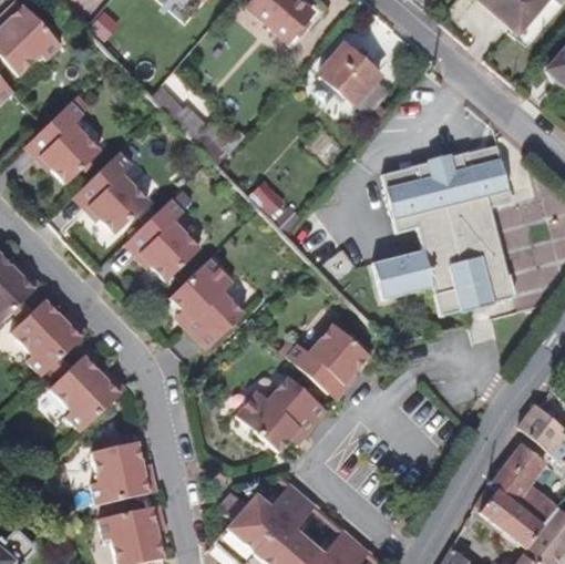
[(62,44),(20,0),(16,0),(0,14),(0,20),(3,24),(0,27),(0,54),(7,62),(19,74),(41,54),(47,60),(62,44)]
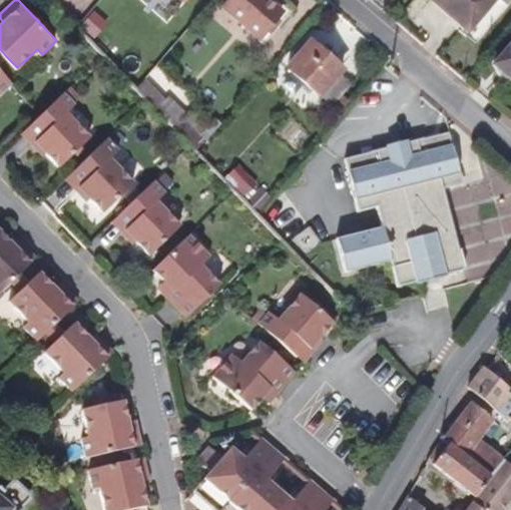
[(269,28),(284,10),(274,2),(272,0),(228,0),(224,5),(261,36),(269,28)]
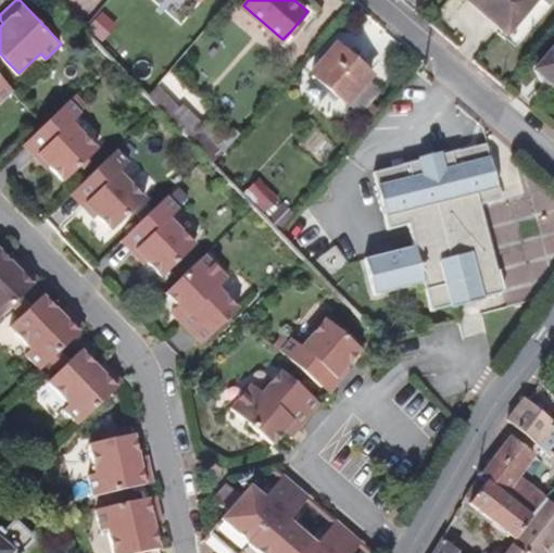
[(474,0),(507,30),(533,0),(474,0)]
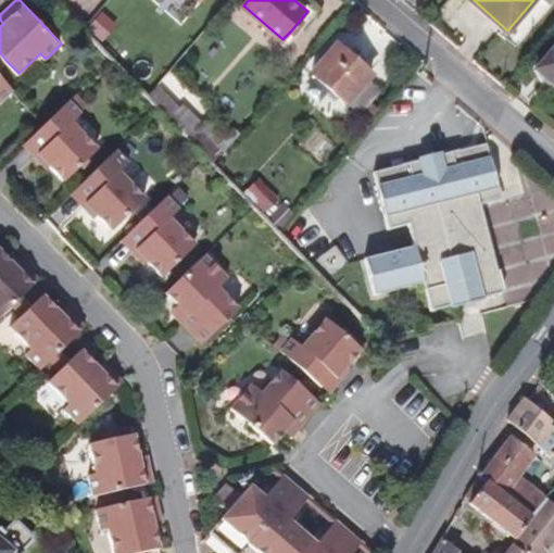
[(121,51),(133,39),(118,24),(105,36),(121,51)]
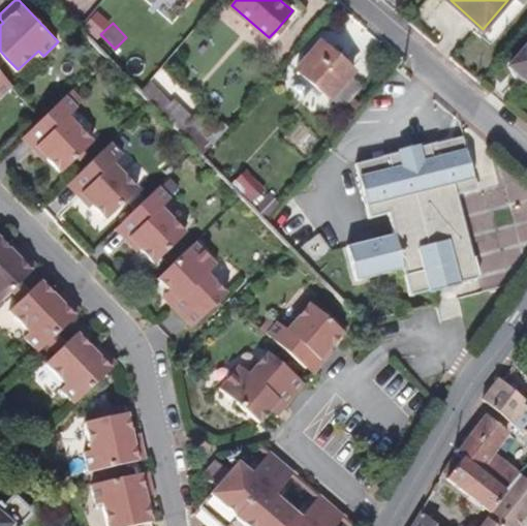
[(300,67),(332,95),(351,72),(354,69),(322,40),(300,67)]
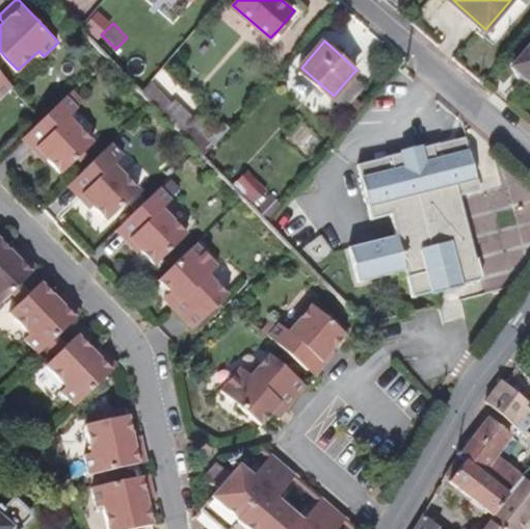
[(529,46),(513,65),(529,79),(529,46)]
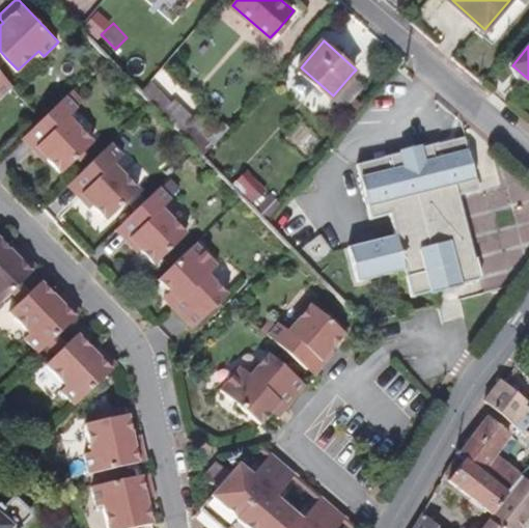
[(0,98),(14,84),(0,70),(0,98)]
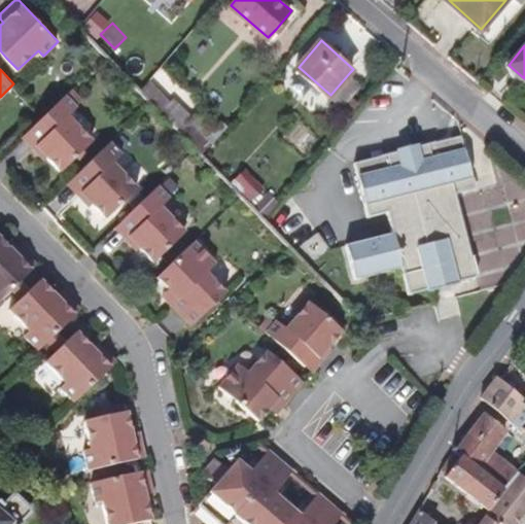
[(350,72),(330,95),(343,105),(362,82),(350,72)]
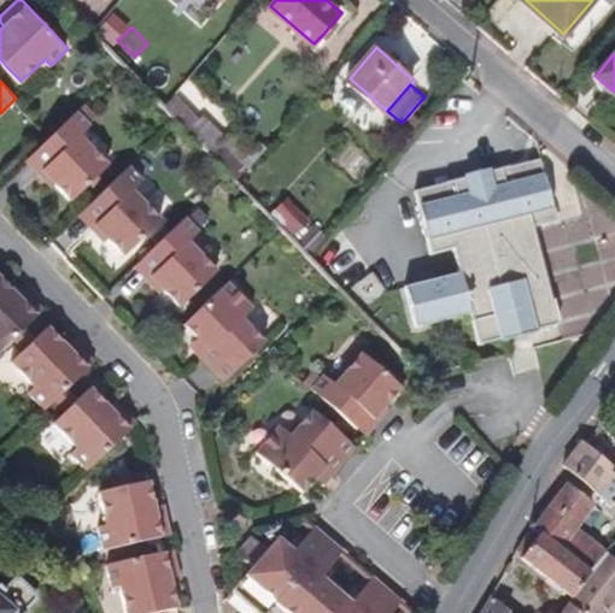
[(179,94),(168,106),(179,117),(226,165),(238,154),(224,140),(227,137),(205,116),(201,118),(197,113),(179,94)]
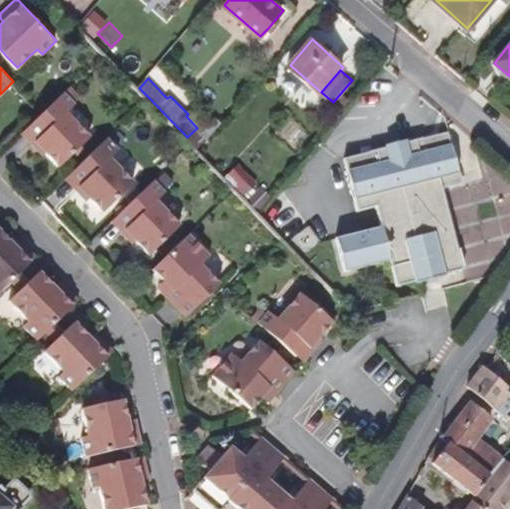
[(42,112),(28,126),(39,136),(35,140),(45,150),(60,165),(91,135),(68,110),(76,102),(65,90),(42,112)]
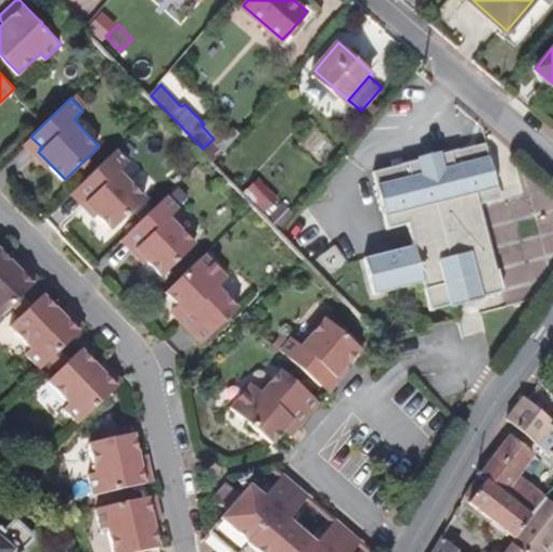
[(242,104),(234,113),(245,122),(252,113),(242,104)]
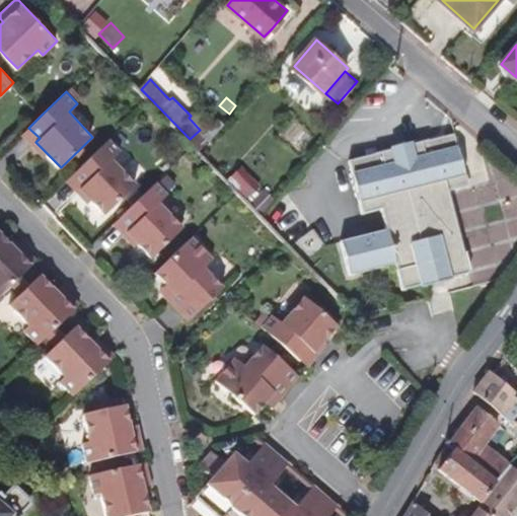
[(191,116),(189,118),(200,130),(190,139),(194,144),(199,149),(209,140),(202,132),(213,122),(199,107),(191,116)]
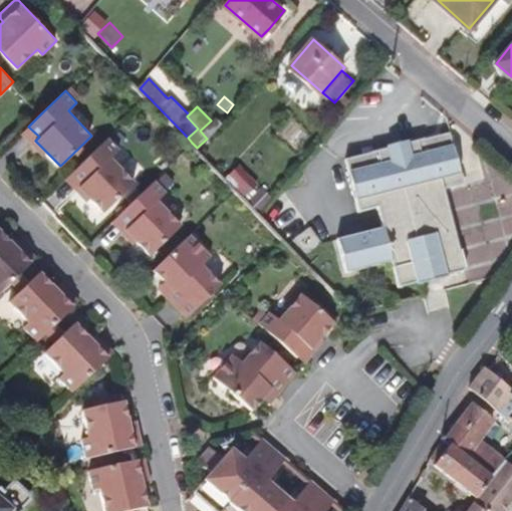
[(39,137),(28,126),(22,133),(42,154),(45,151),(35,141),(39,137)]
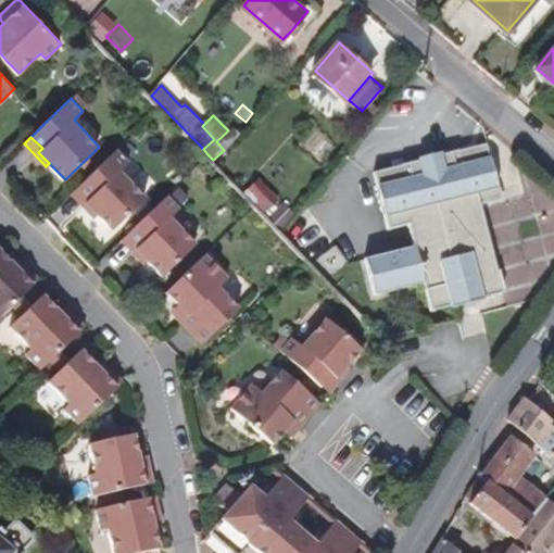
[(433,310),(505,291),(483,202),(492,201),(489,189),(500,186),(489,141),(453,150),(456,163),(414,174),(411,161),(375,170),(390,227),(411,222),(416,243),(366,256),(378,305),(429,292),(433,310)]
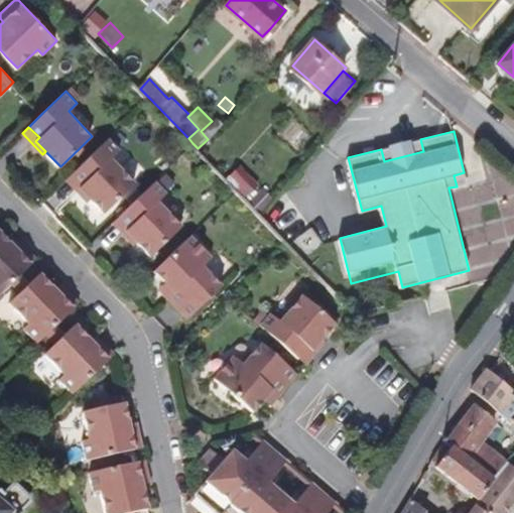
[(77,168),(73,172),(84,183),(80,186),(90,198),(105,212),(135,181),(135,180),(115,160),(111,157),(119,148),(110,136),(77,168)]
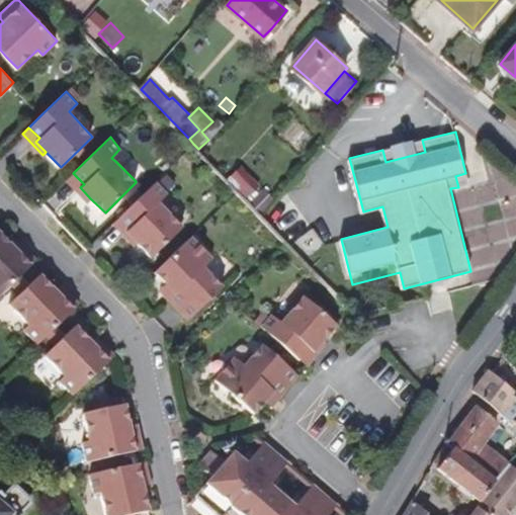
[(425,152),(422,140),(382,150),(385,162),(425,152)]
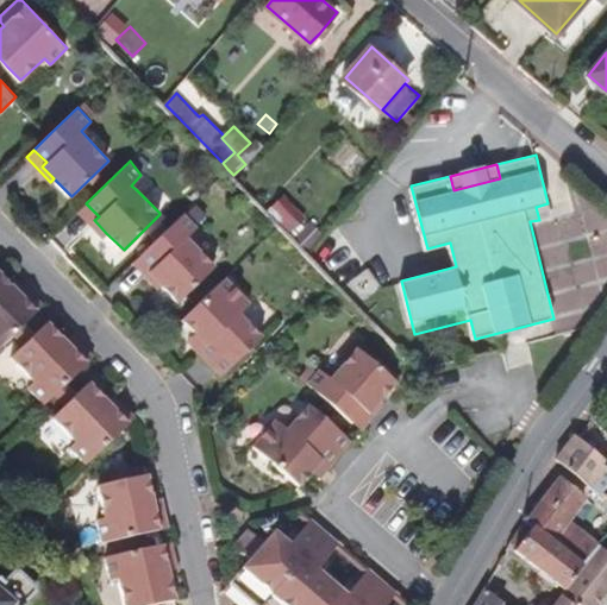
[(252,174),(245,166),(236,177),(243,186),(252,174)]
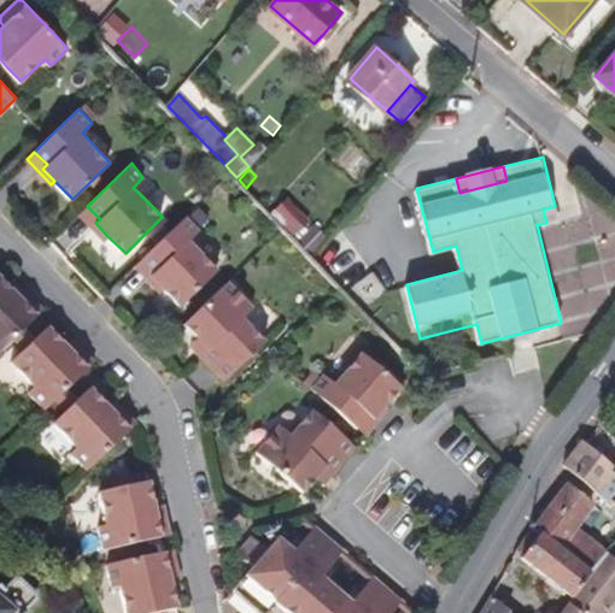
[(300,229),(311,218),(288,196),(279,207),(300,229)]
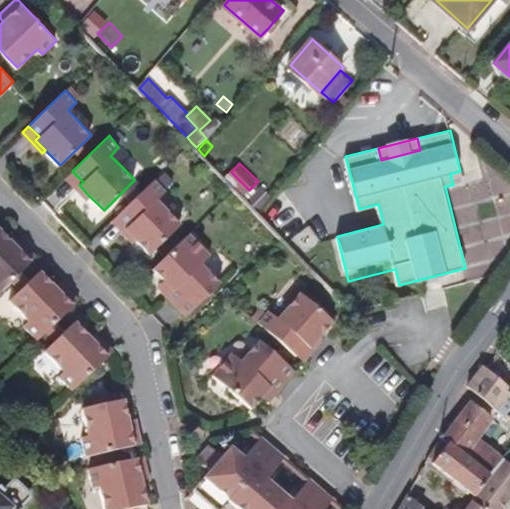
[(450,174),(453,185),(453,187),(465,183),(462,170),(460,171),(450,174)]
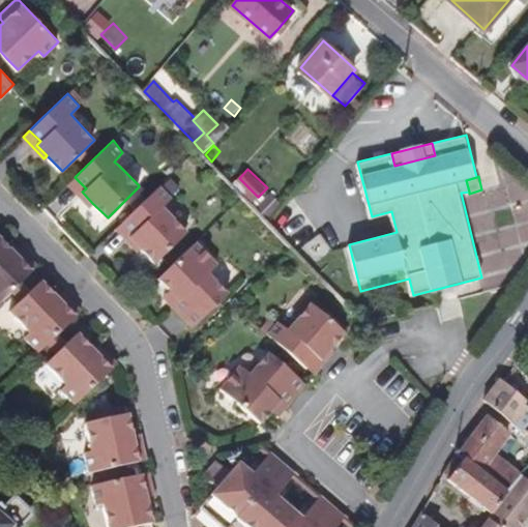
[(90,205),(92,203),(82,192),(86,188),(75,177),(68,183),(90,205)]
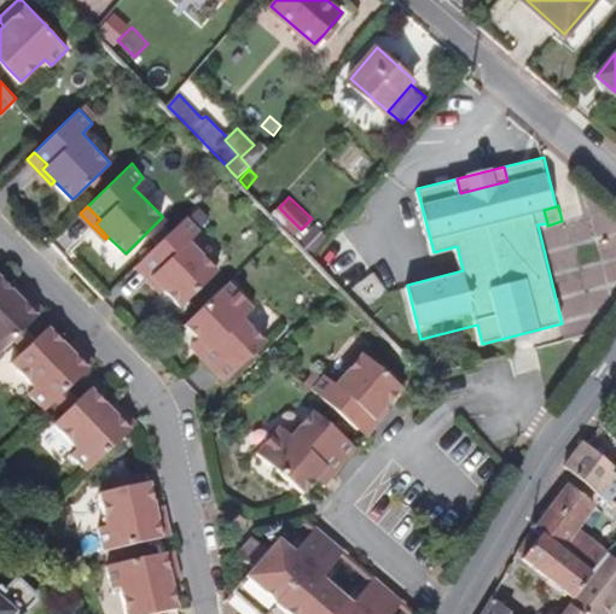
[(190,218),(186,215),(143,258),(157,272),(152,276),(166,288),(184,307),(220,270),(191,240),(202,231),(198,227),(210,216),(202,206),(190,218)]
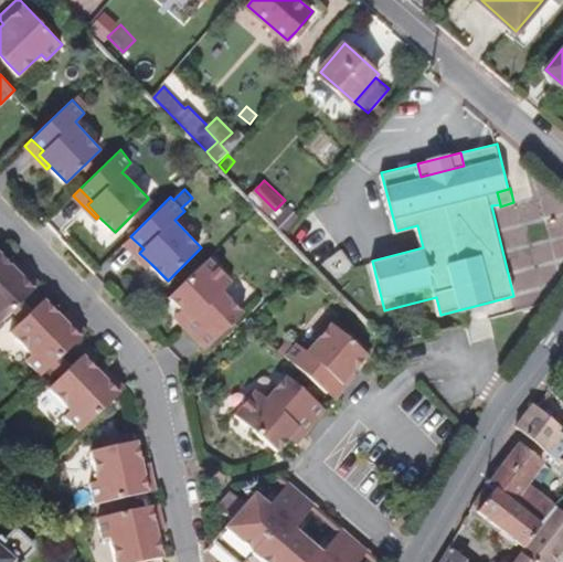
[(295,211),(285,200),(275,210),(268,216),(278,228),(295,211)]
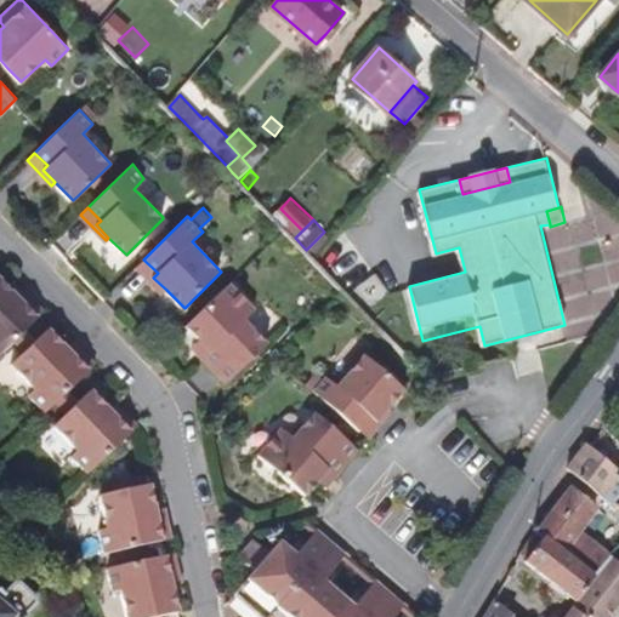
[(158,273),(143,260),(135,268),(162,293),(166,290),(153,278),(158,273)]
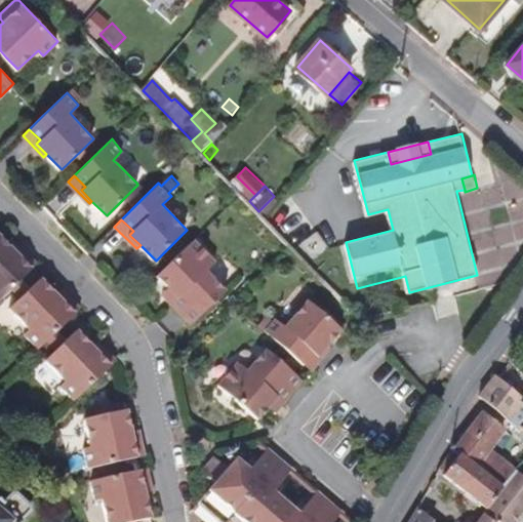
[(38,262),(21,242),(14,247),(0,233),(0,298),(12,287),(21,279),(38,262)]
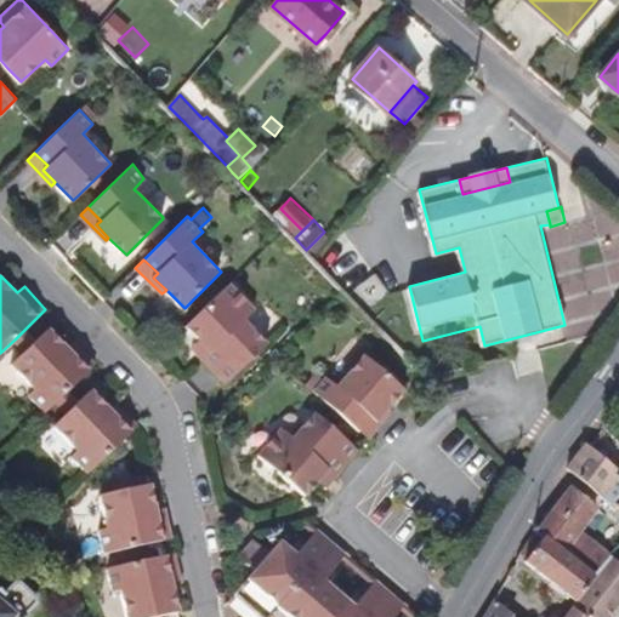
[(231,281),(186,325),(200,340),(210,350),(203,358),(227,382),(268,343),(245,319),(257,308),(231,281)]
